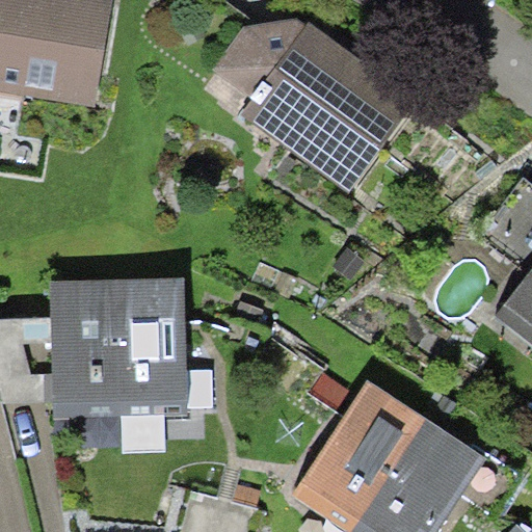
[(0,0),(0,89),(95,106),(112,0),(0,0)]
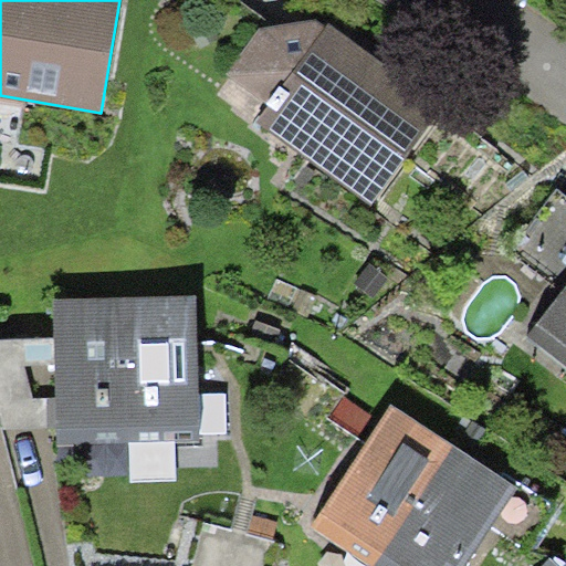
[(329,20),(325,24),(315,18),(261,27),(227,75),(268,104),(255,122),(373,205),(446,103),(380,56),(329,20)]
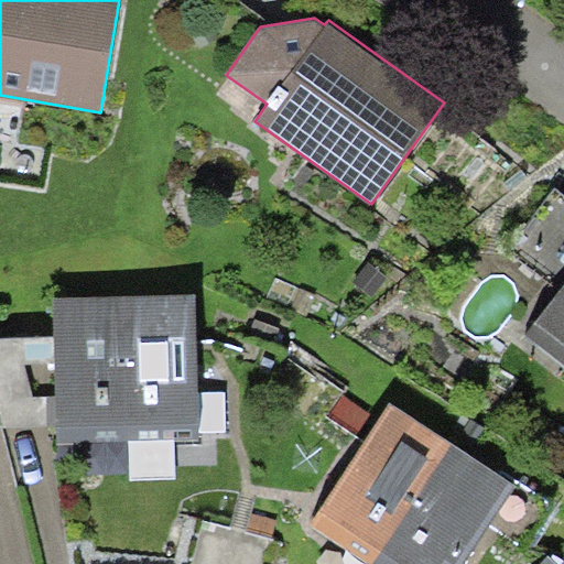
[(563,195),(554,188),(513,242),(563,281),(563,195)]
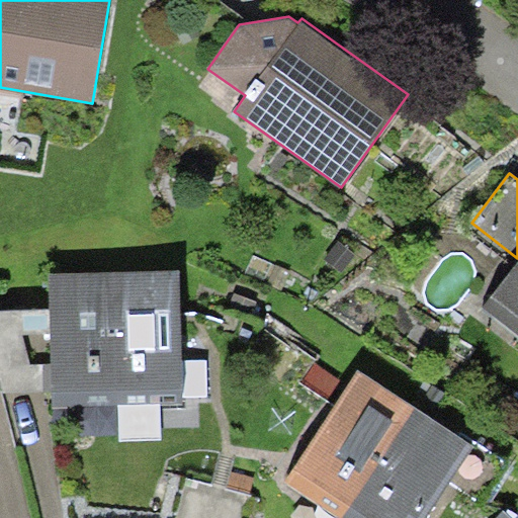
[(517,261),(484,308),(517,334),(517,261)]
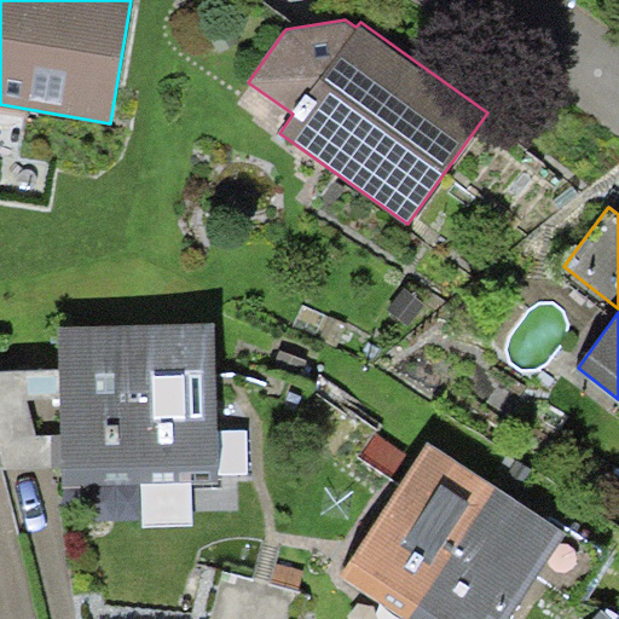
[(137,323),(142,484),(191,481),(219,481),(219,473),(218,431),(214,322),(137,323)]
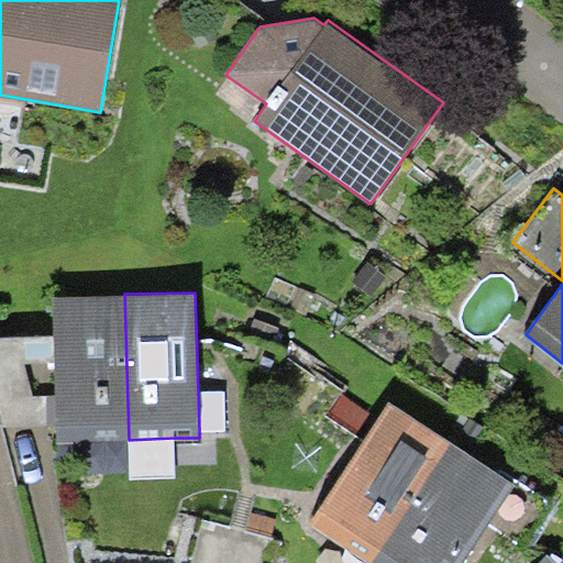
[(58,441),(129,440),(124,294),(54,296),(55,335),(56,359),(56,396),(57,422),(58,441)]
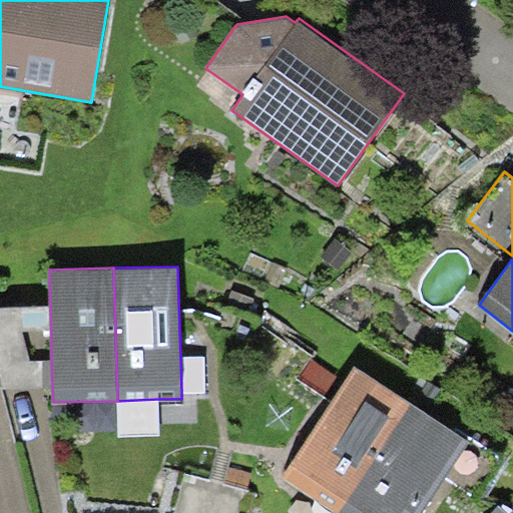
[(19,307),(23,328),(51,327),(50,306),(19,307)]
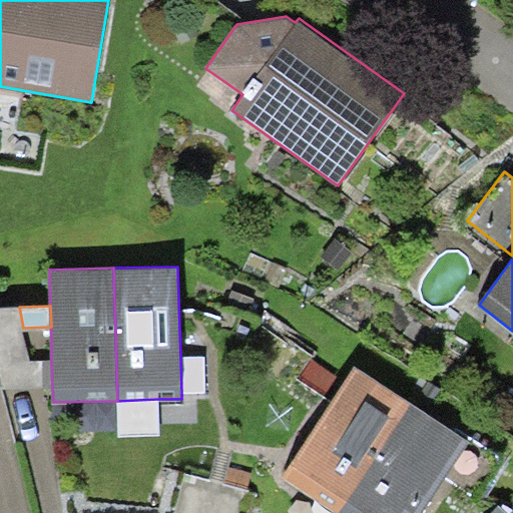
[(19,307),(0,308),(0,372),(4,388),(37,387),(31,361),(23,328),(19,307)]
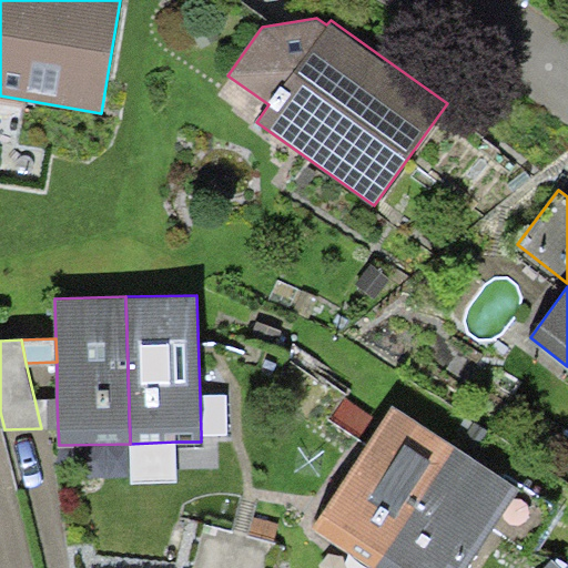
[(226,395),(200,395),(201,434),(226,434),(226,395)]
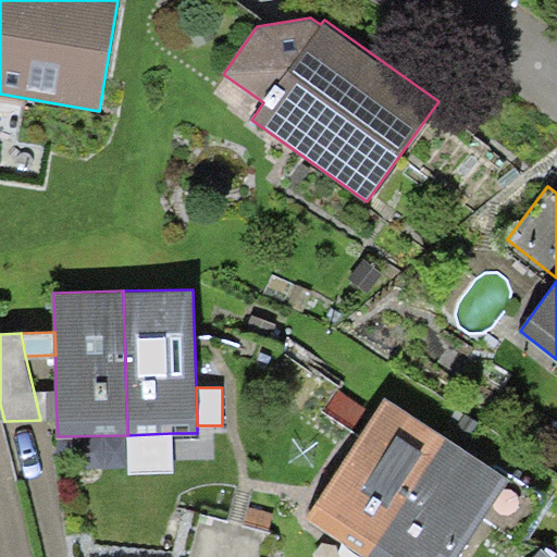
[(56,392),(34,392),(40,420),(57,418),(56,392)]
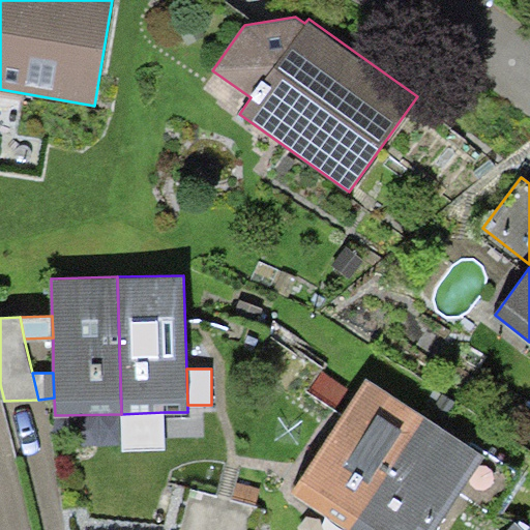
[(348,529),(424,416),(365,378),(290,492),(346,529),(348,529)]
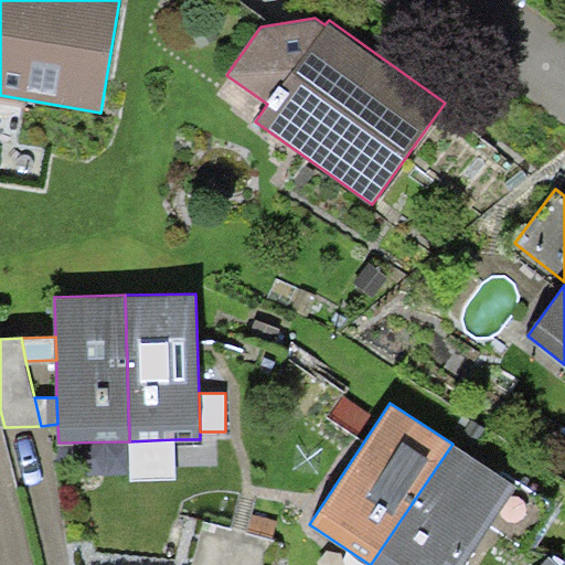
[(177,479),(174,439),(129,441),(131,481),(177,479)]
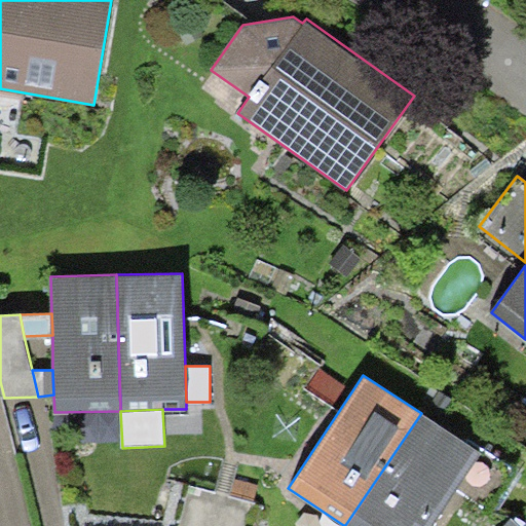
[(433,525),(482,454),(421,413),(345,525),(433,525)]
